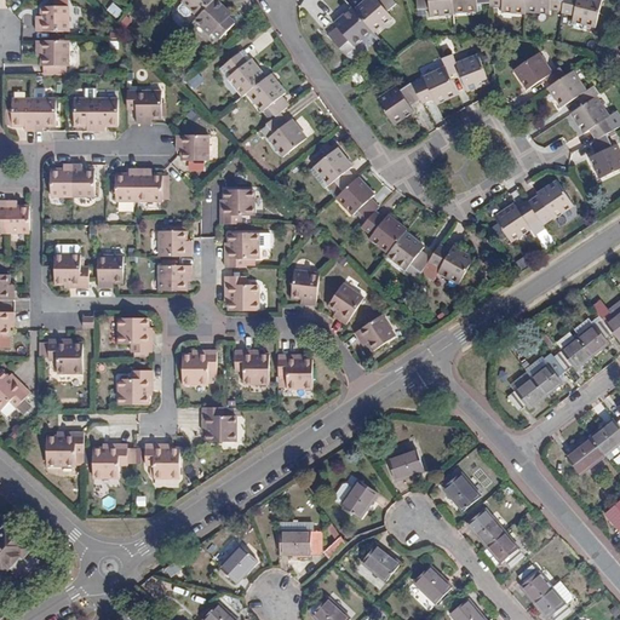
[(200,16),(214,0),(182,0),(178,5),(178,9),(184,15),(188,13),(191,9),(200,16)]
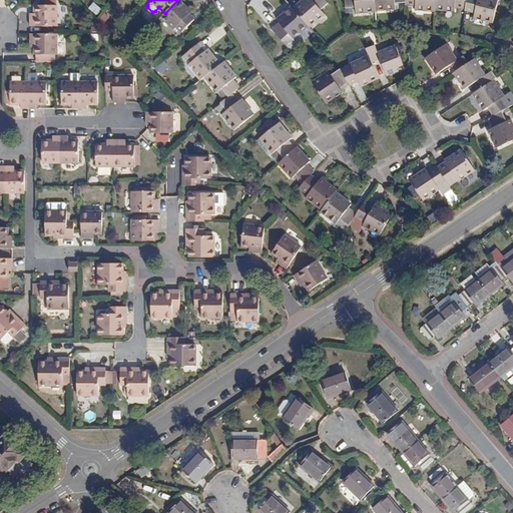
[(178,0),(177,0),(165,13),(161,17),(173,29),(176,27),(181,32),(194,19),(188,14),(181,8),(184,5),(178,0)]
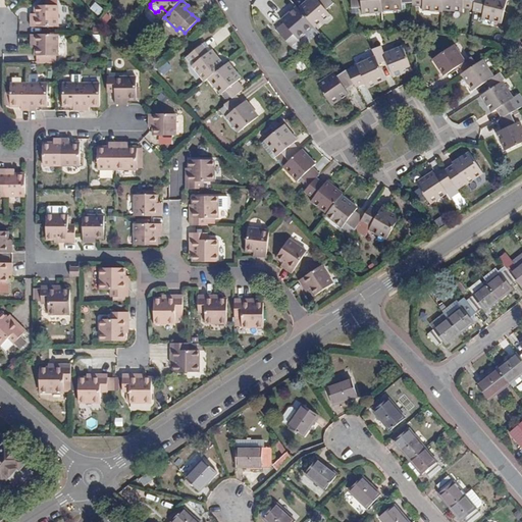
[(308,0),(298,9),(310,23),(313,25),(328,12),(326,10),(333,3),(330,0),(308,0)]
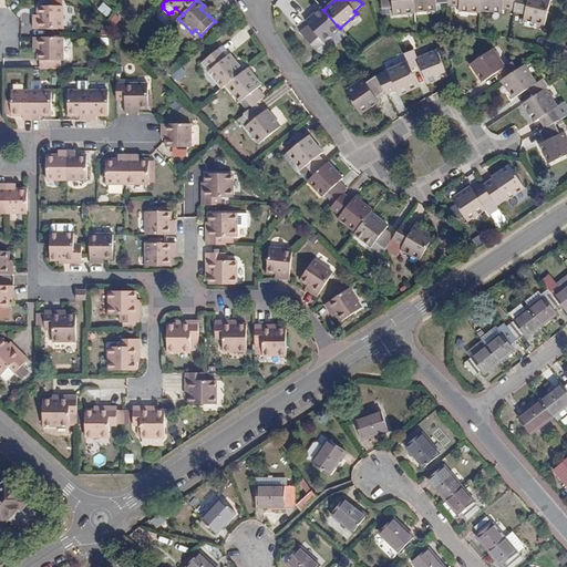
[(380,0),(381,8),(392,8),(392,10),(414,9),(414,7),(413,0),(380,0)]
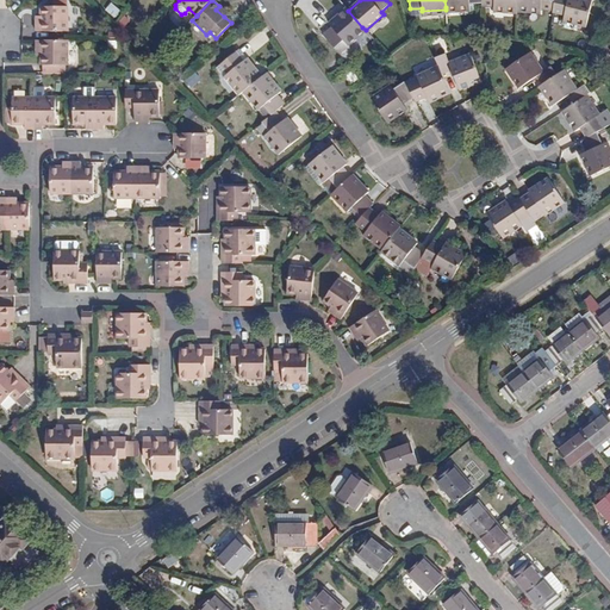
[(553,12),(564,14),(564,17),(586,23),(591,0),(518,0),(518,8),(541,10),(541,8),(553,10),(553,12)]
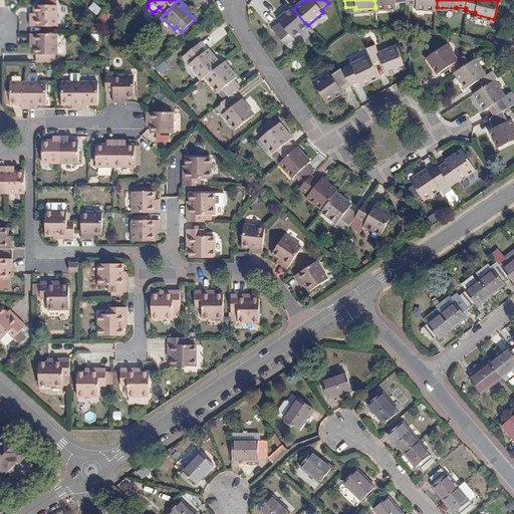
[(96,15),(101,8),(92,2),(88,9),(96,15)]
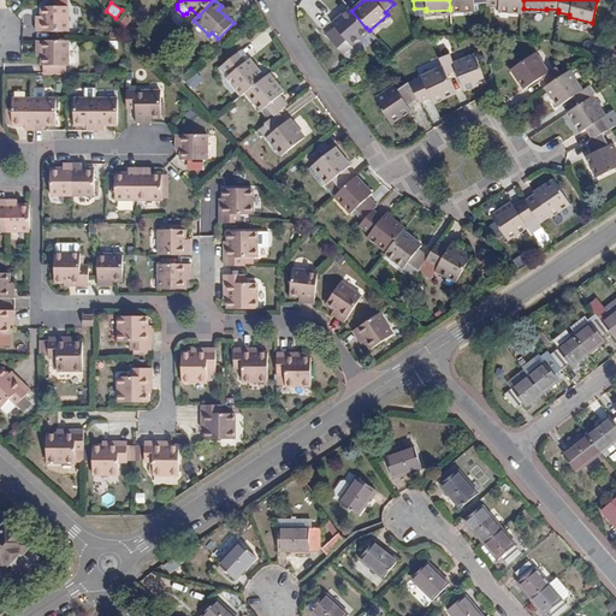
[(69,6),(43,5),(42,16),(43,22),(39,22),(39,30),(70,30),(69,6)]
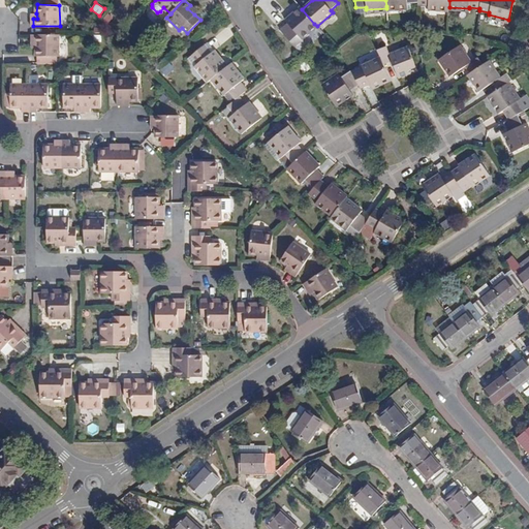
[(194,14),(196,12),(190,5),(187,8),(194,14)]
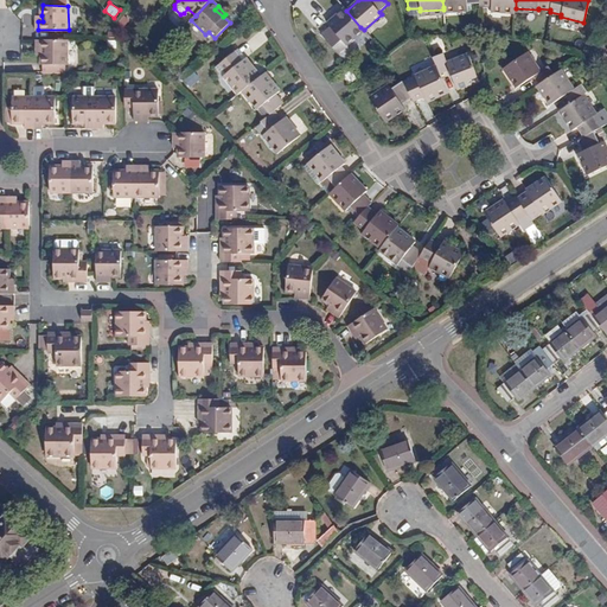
[(344,43),(360,27),(346,11),(344,8),(327,24),(331,29),(323,36),(333,49),(343,40),(344,43)]
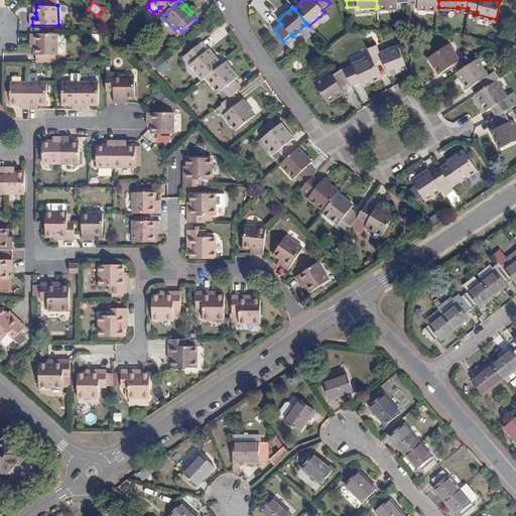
[(311,28),(327,15),(325,12),(309,25),(309,26),(311,28)]
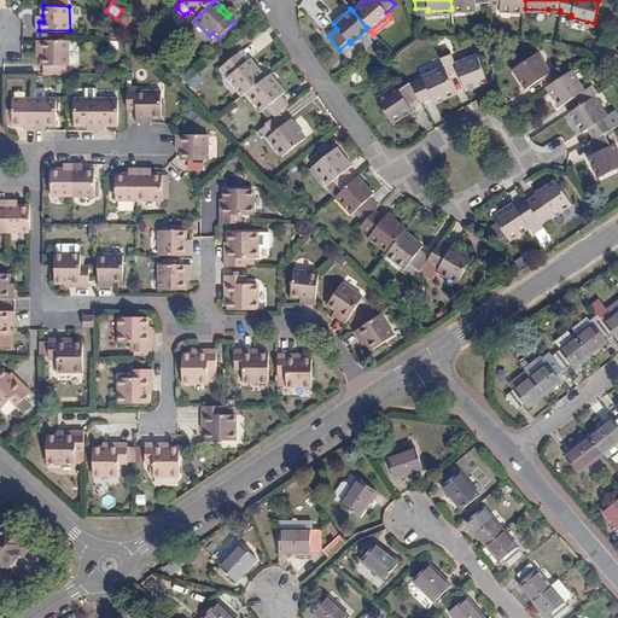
[(570,21),(593,27),(594,23),(571,17),(570,21)]
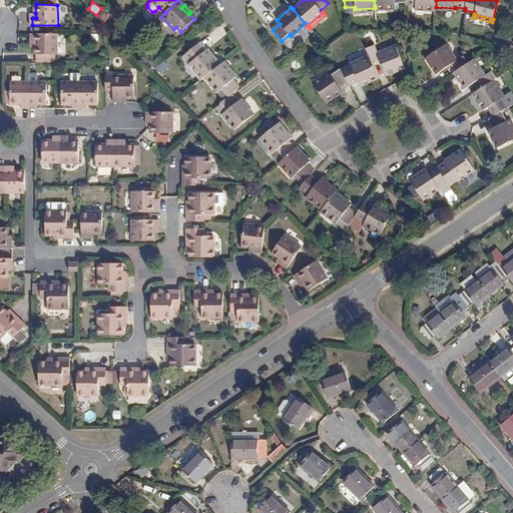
[(308,26),(308,25),(305,23),(291,36),(293,39),(308,26)]
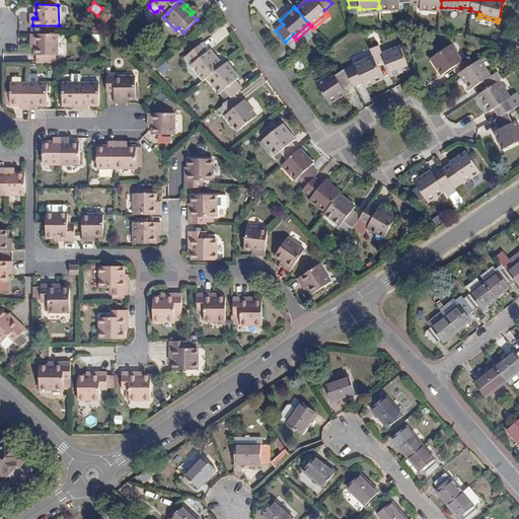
[(58,55),(59,33),(32,33),(32,42),(36,42),(36,46),(36,55),(58,55)]
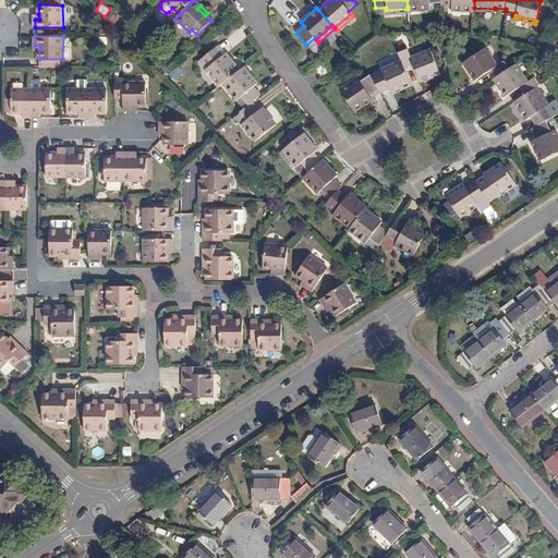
[(202,58),(208,67),(207,68),(221,85),(226,81),(239,71),(225,53),(222,57),(215,47),(202,58)]
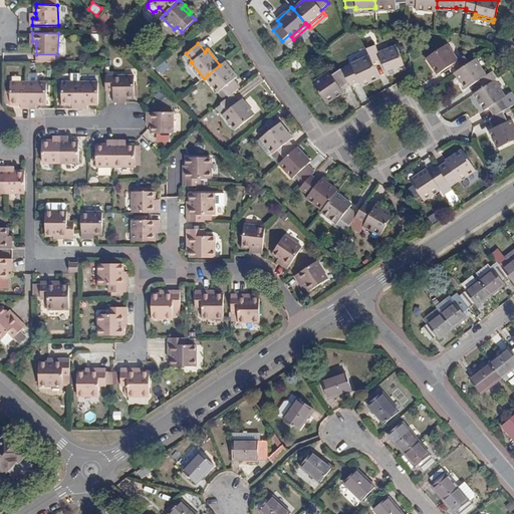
[(441,73),(453,64),(459,72),(470,64),(465,57),(458,61),(447,44),(430,55),(441,73)]
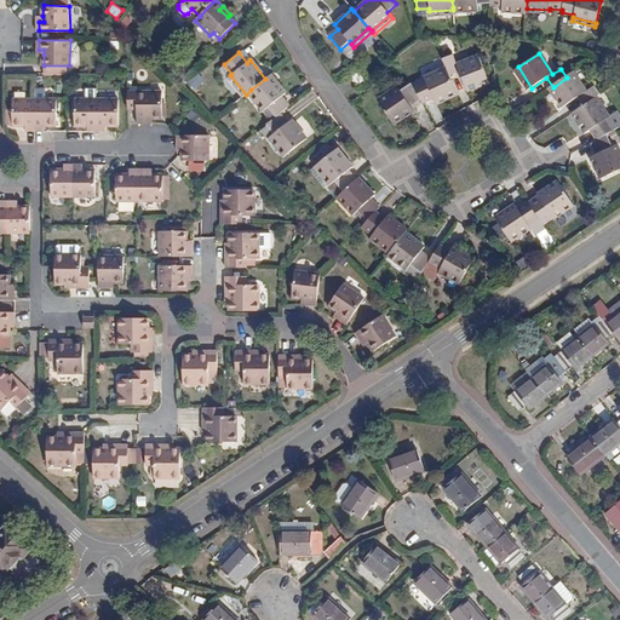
[(449,76),(459,72),(465,87),(487,79),(478,55),(457,63),(453,55),(442,59),(446,68),(449,76)]
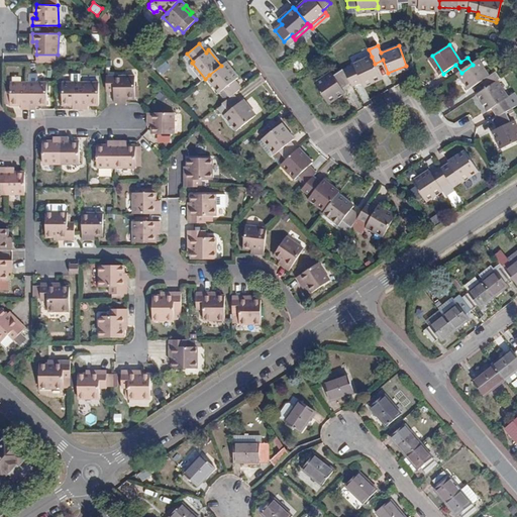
[(440,76),(443,74),(432,56),(428,59),(440,76)]
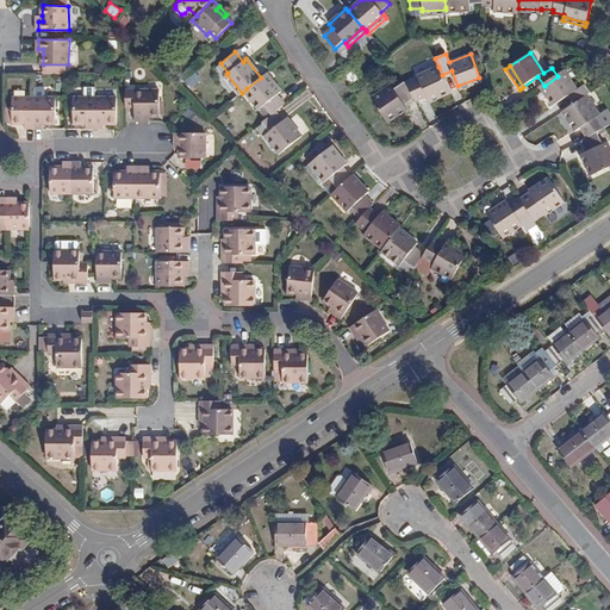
[(416,103),(427,98),(427,99),(449,88),(442,75),(439,67),(417,78),(418,80),(406,86),(412,98),(416,103)]
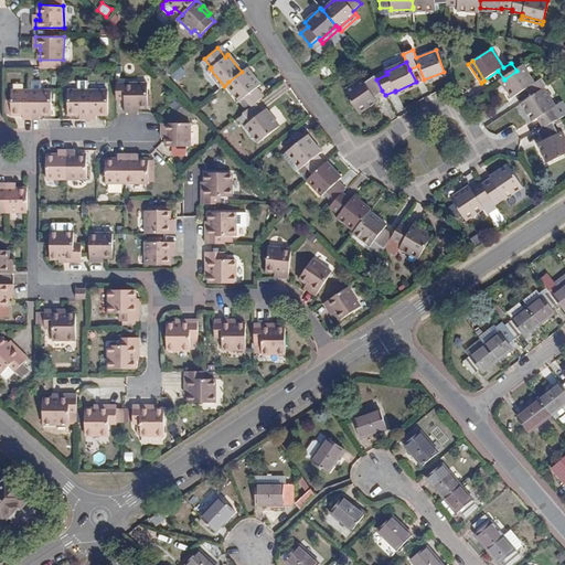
[(327,65),(318,70),(323,78),(332,74),(327,65)]
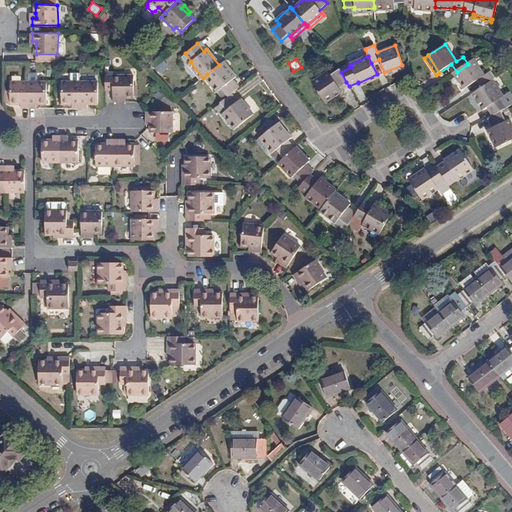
[(466,87),(476,80),(482,87),(491,81),(495,78),(490,71),(484,75),(474,60),(468,64),(457,72),(466,87)]
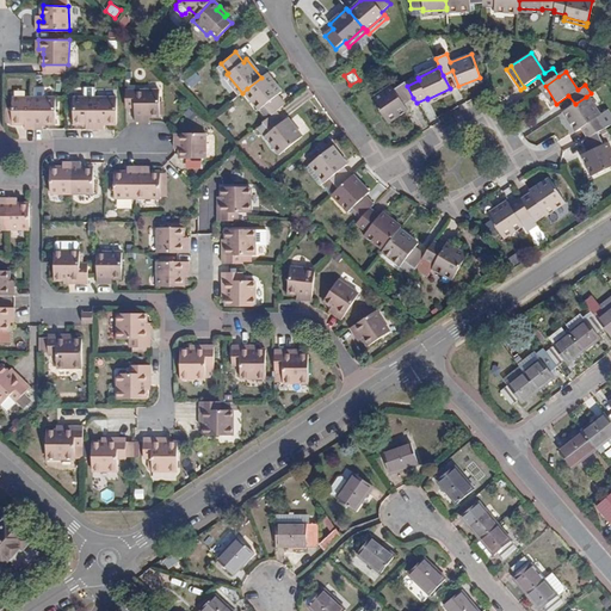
[(197,73),(185,80),(190,88),(202,81),(197,73)]
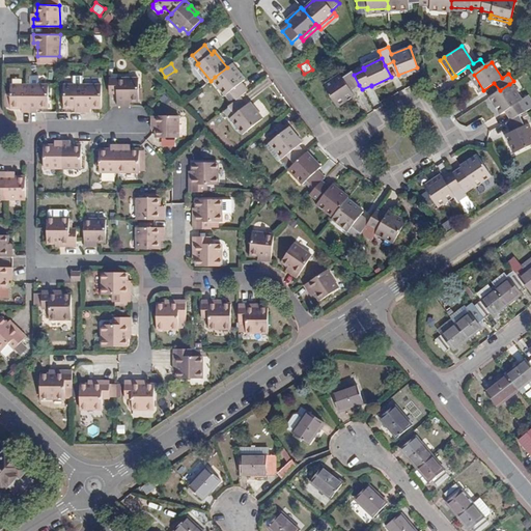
[(193,67),(206,83),(211,81),(197,64),(193,67)]
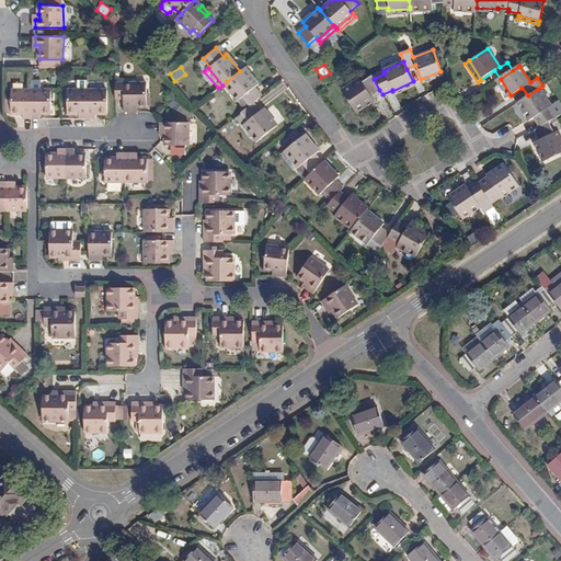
[(258,84),(244,68),(240,71),(227,81),(239,99),(242,96),(249,105),(240,113),(247,122),(245,123),(259,139),(277,125),(263,107),(260,111),(252,103),(262,95),(254,87),(258,84)]
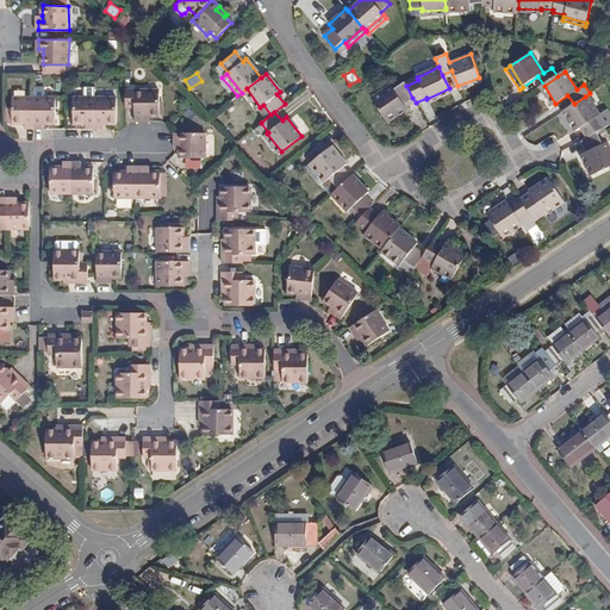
[(459,91),(481,82),(479,78),(458,86),(459,91)]
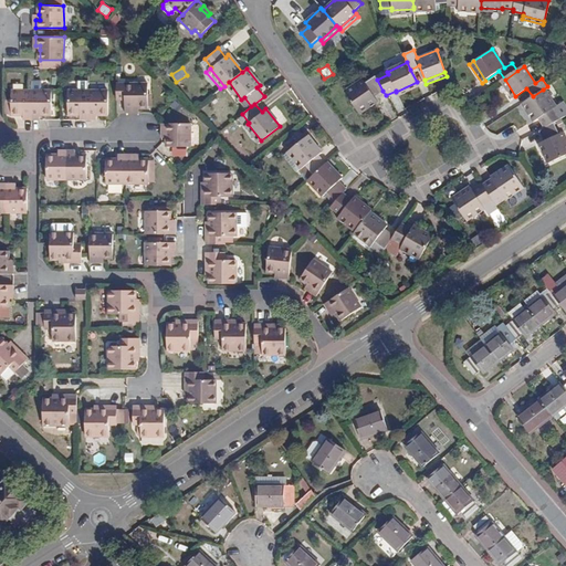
[(374,96),(383,91),(377,80),(375,76),(365,83),(363,80),(344,92),(357,111),(375,97),(374,96)]
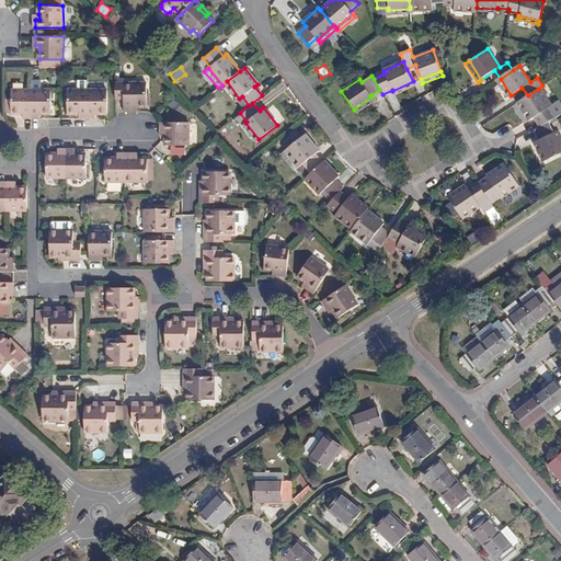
[(496,81),(507,98),(511,95),(501,79),(496,81)]
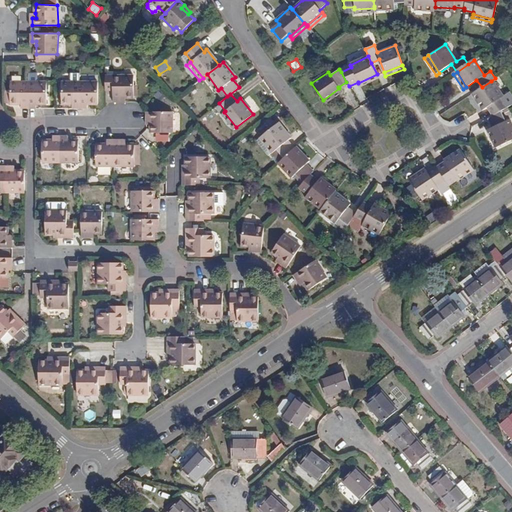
[(215,92),(218,90),(207,74),(203,78),(215,92)]
